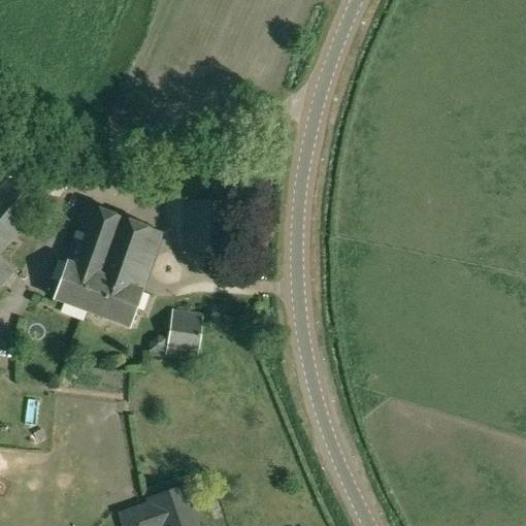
[(0,285),(13,268),(0,257),(0,250),(38,203),(7,176),(0,185),(0,285)]
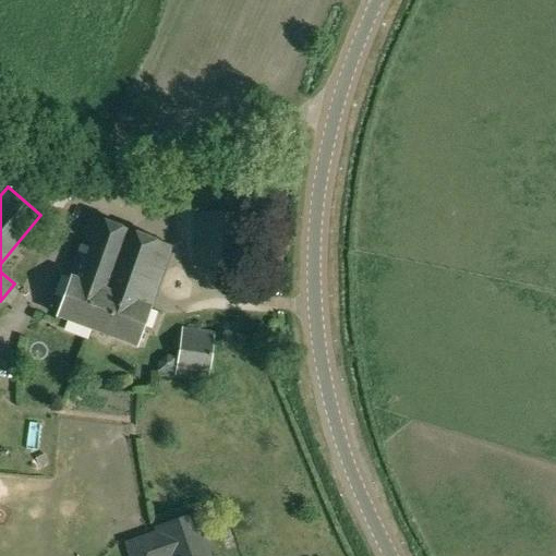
[(91,215),(56,314),(134,343),(169,244),(91,215)]
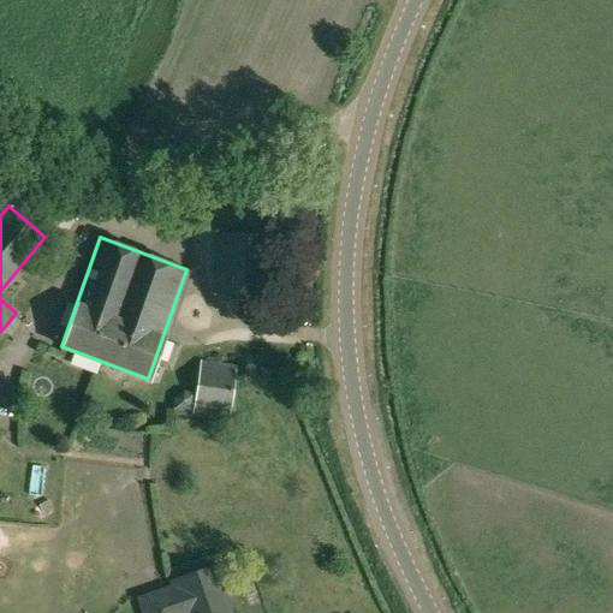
[(234,365),(200,361),(192,412),(227,416),(234,365)]
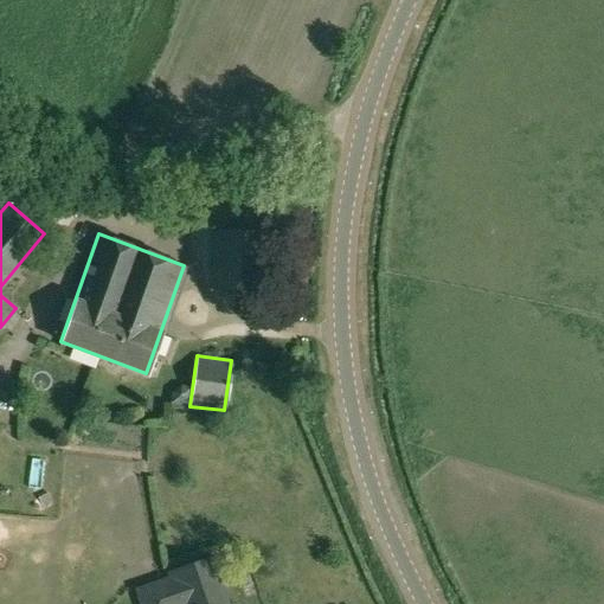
[(171,577),(161,579),(136,589),(141,603),(224,603),(218,584),(222,582),(213,556),(168,571),(171,577)]
